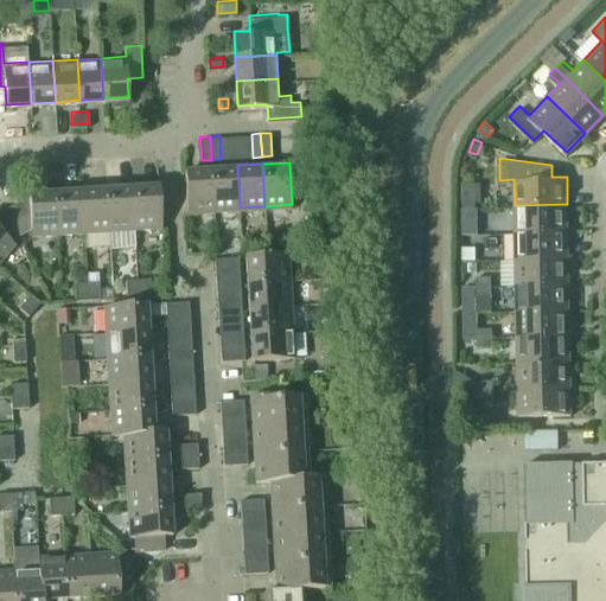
[(240,208),(237,165),(211,166),(214,209),(240,208)]
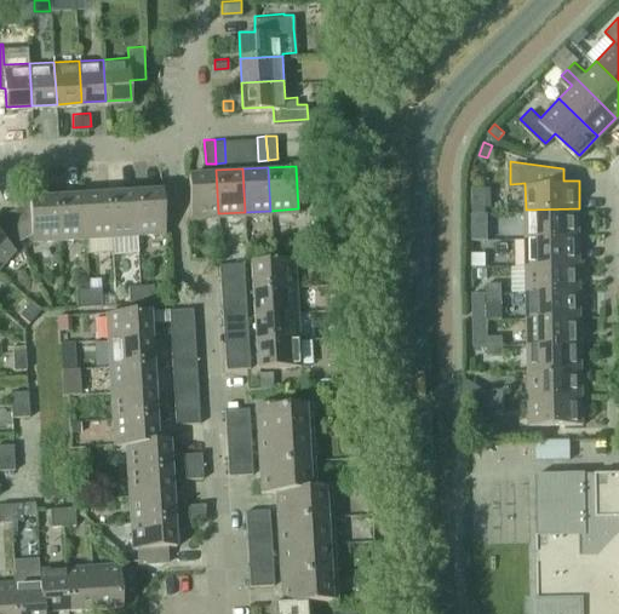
[(218,213),(216,170),(189,172),(191,216),(218,213)]
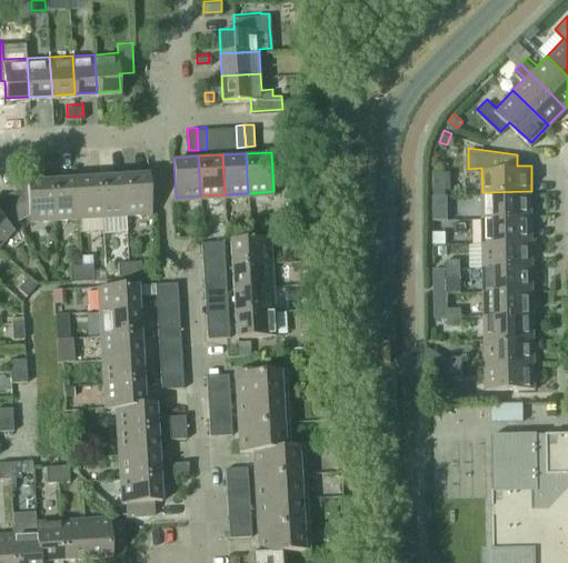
[(434,170),(435,188),(447,187),(446,169),(434,170)]
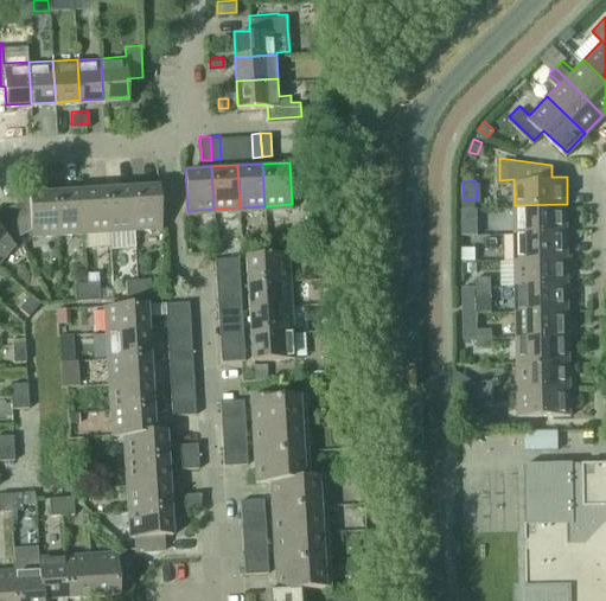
[(159,183),(133,184),(135,227),(161,225),(159,183)]
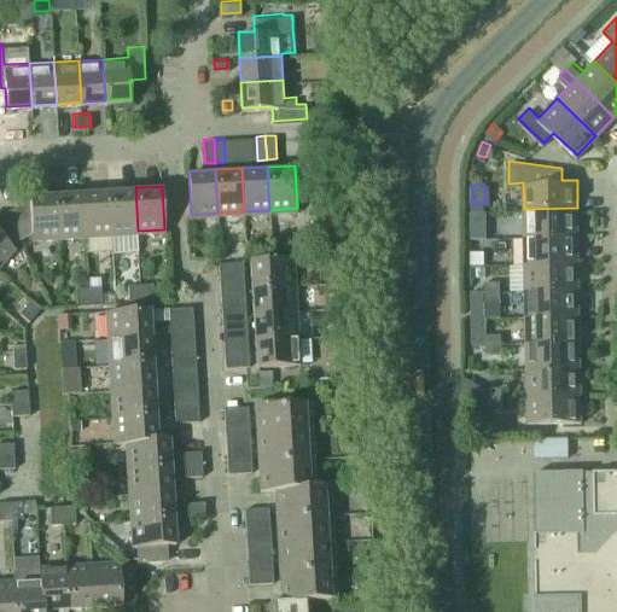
[(135,187),(109,190),(111,232),(138,231),(135,187)]
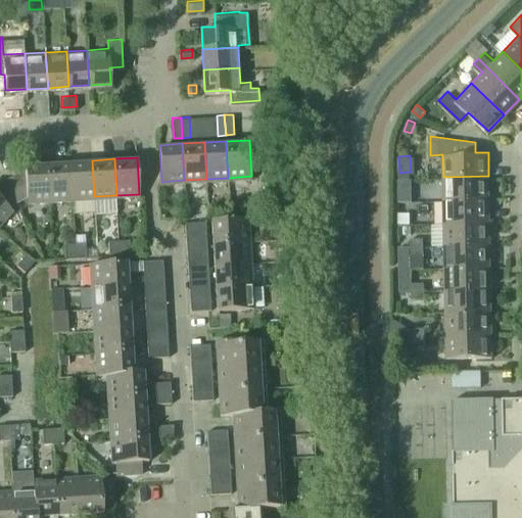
[(92,160),(69,161),(73,198),(94,196),(92,160)]
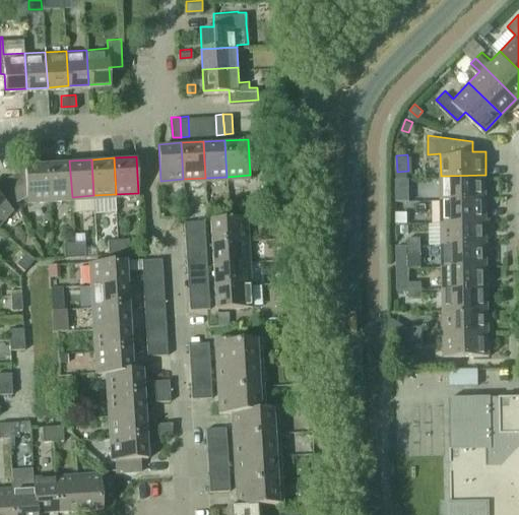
[(69,161),(48,162),(50,198),(72,197),(69,161)]
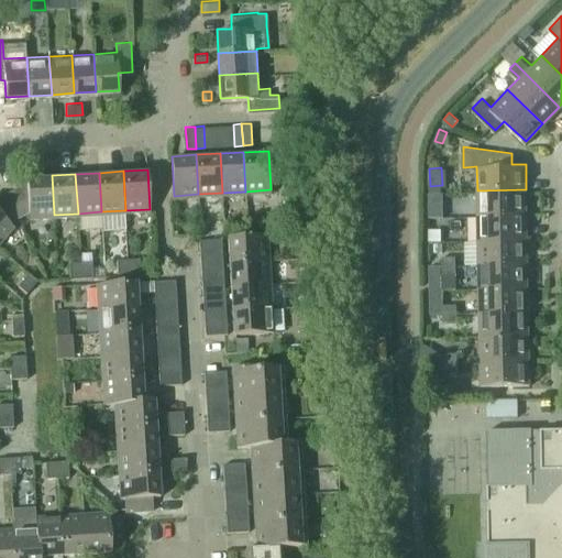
[(28,182),(8,192),(19,214),(29,209),(30,216),(54,215),(52,175),(28,177),(28,182)]
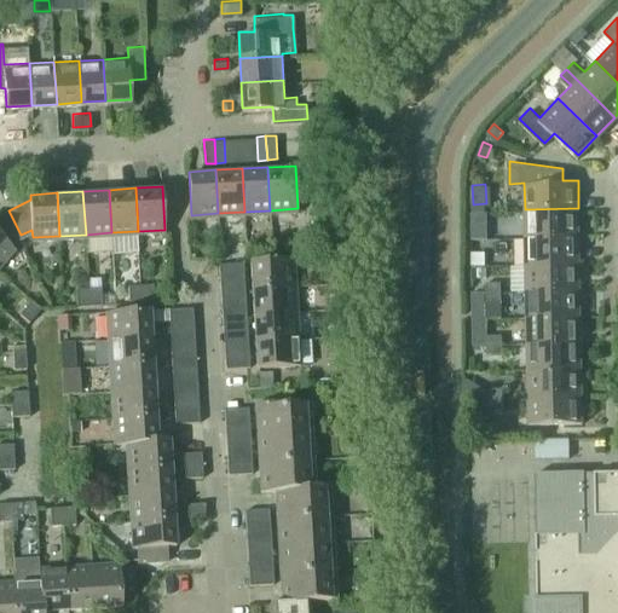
[(525,235),(579,235),(578,208),(525,209),(525,235)]
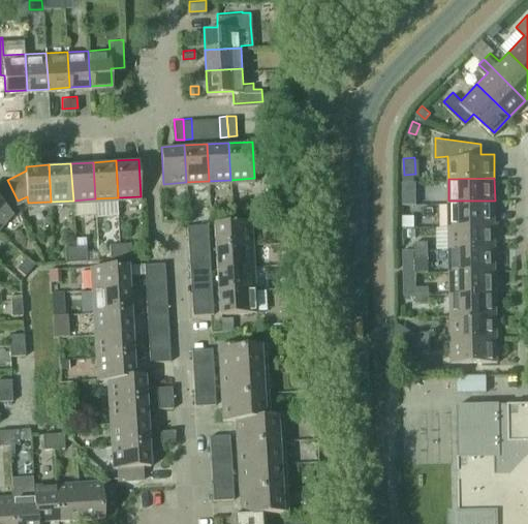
[(0,224),(12,210),(7,206),(18,201),(7,180),(0,182),(0,224)]
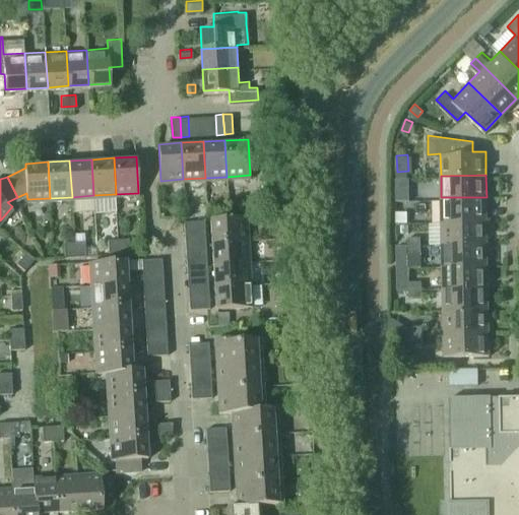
[(442,219),(487,218),(487,197),(441,197),(442,219)]
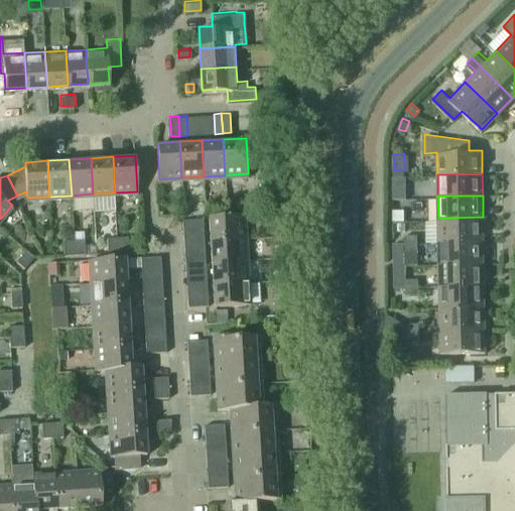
[(393,219),(405,219),(405,208),(393,208),(393,219)]
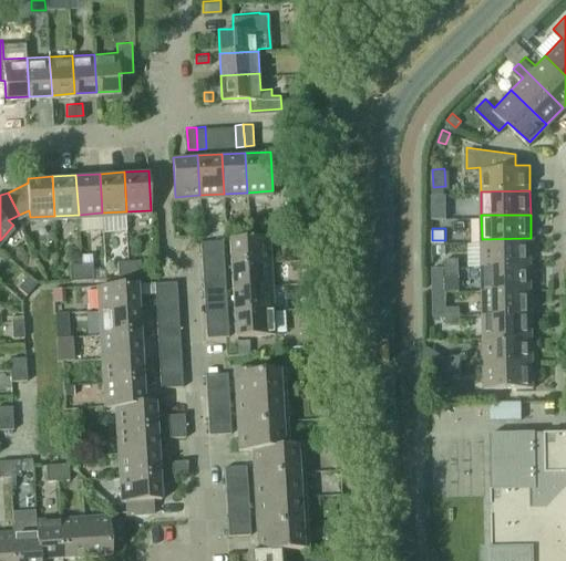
[(229,236),(230,261),(270,259),(269,234),(229,236)]
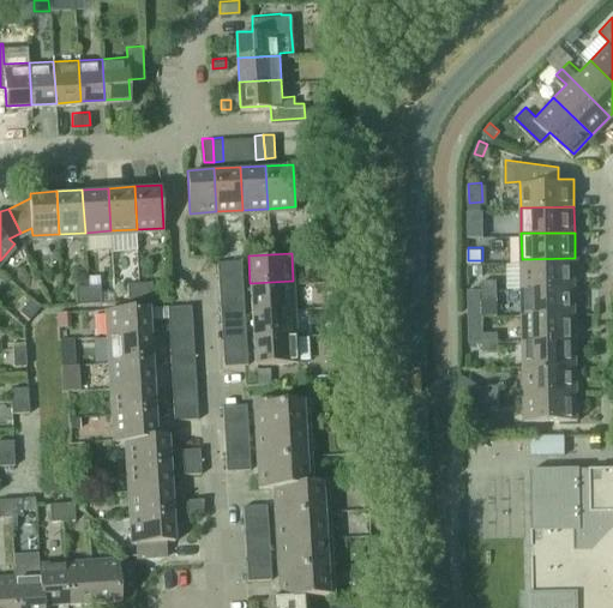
[(218,269),(242,268),(241,257),(217,258),(218,269)]
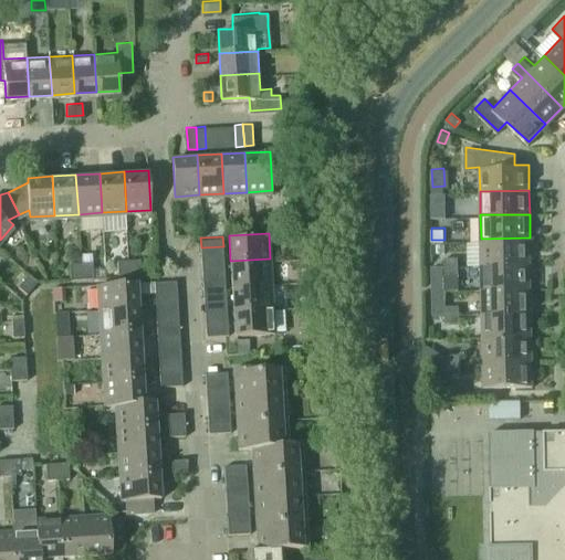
[(481,239),(481,263),(531,262),(530,238),(481,239)]
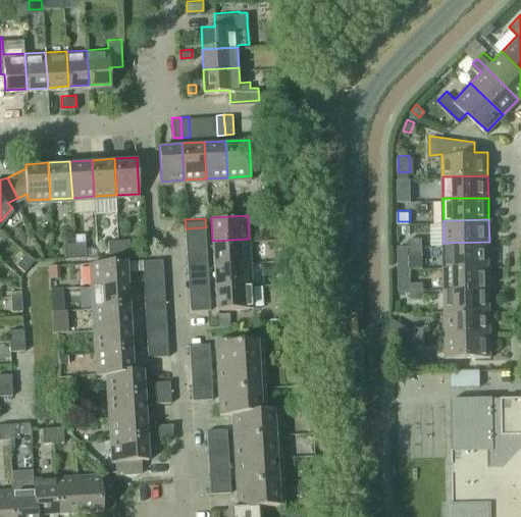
[(119,253),(131,252),(129,237),(118,238),(119,253)]
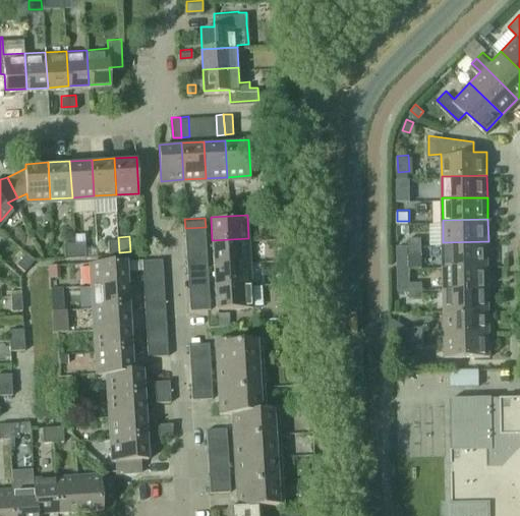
[(119,252),(118,237),(108,238),(109,252),(119,252)]
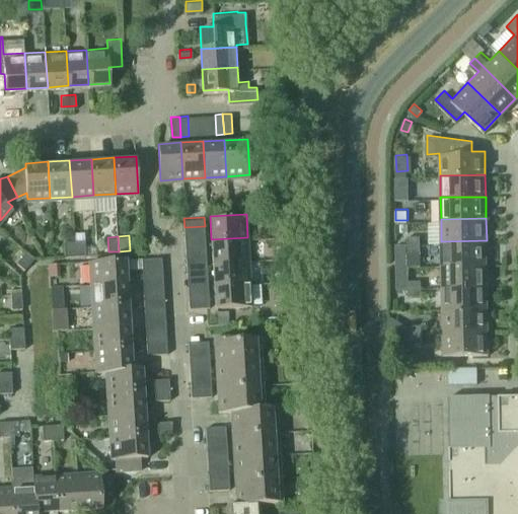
[(249,259),(247,237),(211,239),(213,261),(249,259)]
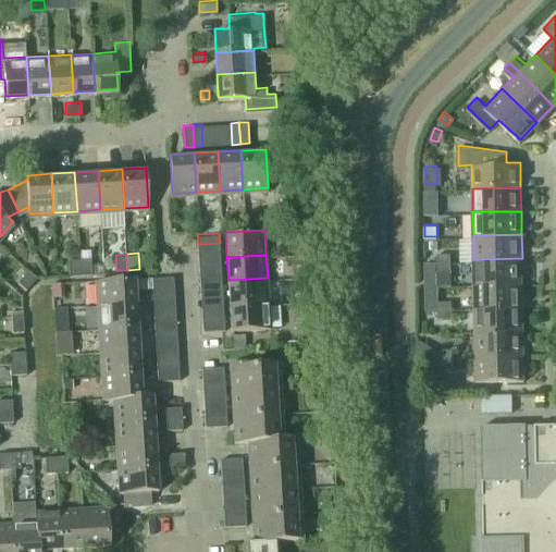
[(90,256),(79,257),(81,272),(91,272),(90,256)]
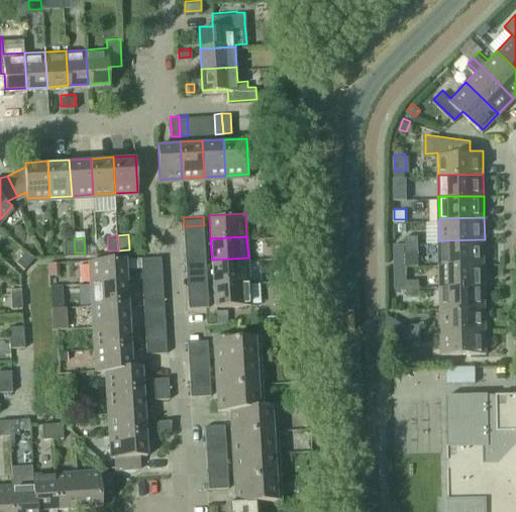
[(75,252),(74,238),(64,238),(65,253),(75,252)]
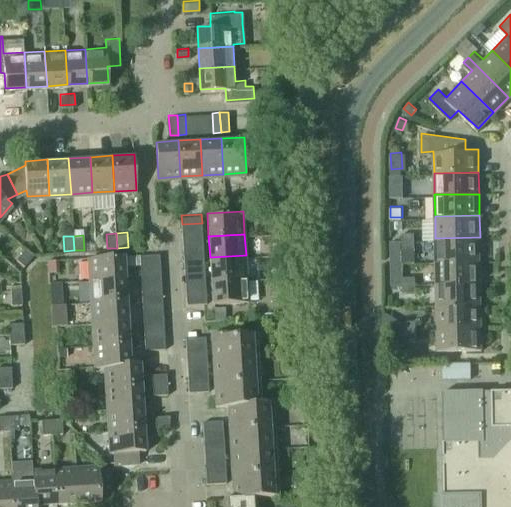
[(435,260),(480,259),(480,237),(435,238),(435,260)]
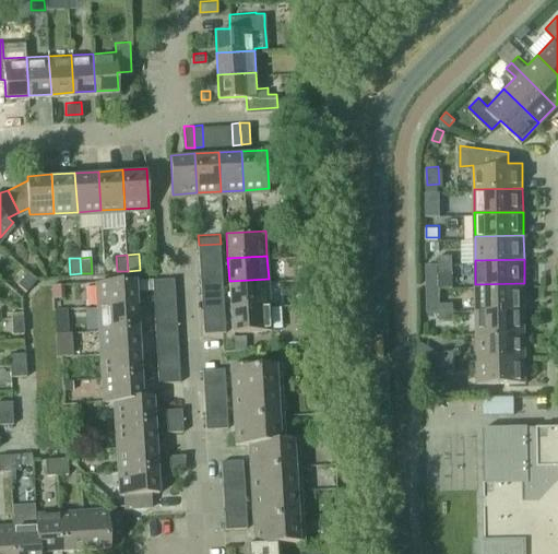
[(32,282),(37,277),(28,269),(23,274),(32,282)]
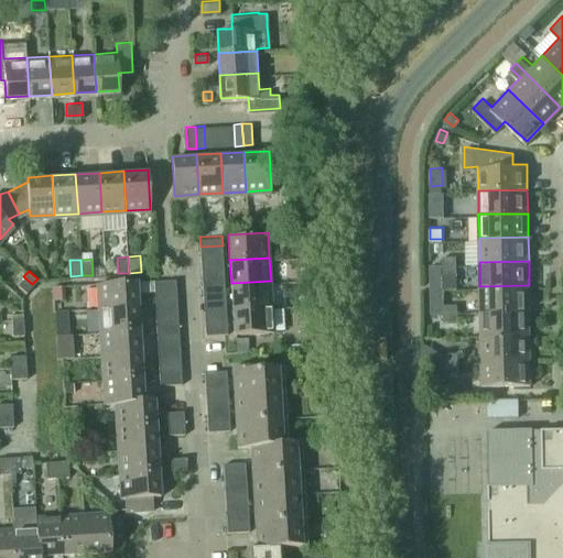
[(203,285),(225,283),(224,274),(202,276),(203,285)]
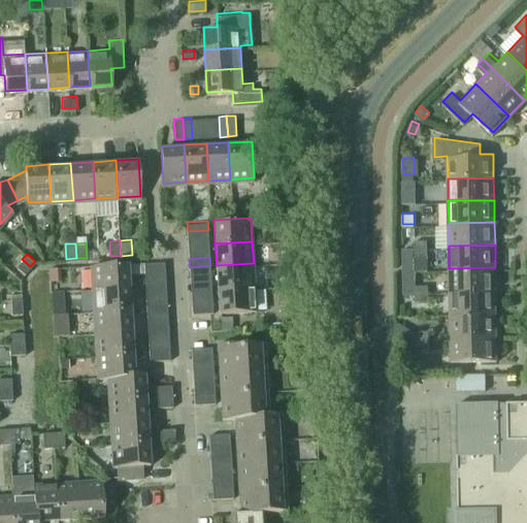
[(30,266),(22,259),(17,265),(25,272),(30,266)]
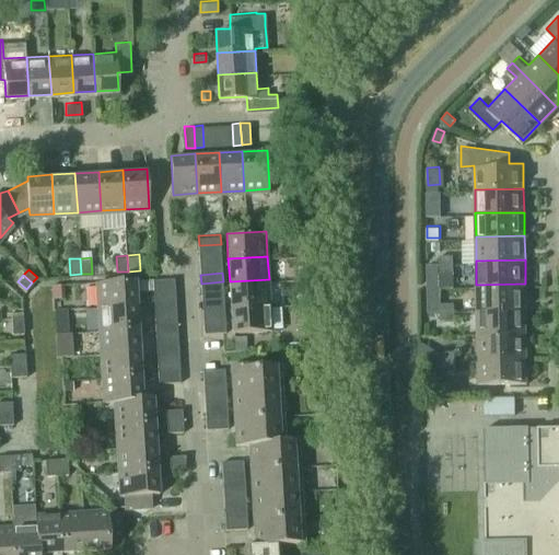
[(174,276),(152,277),(153,286),(175,285),(174,276)]
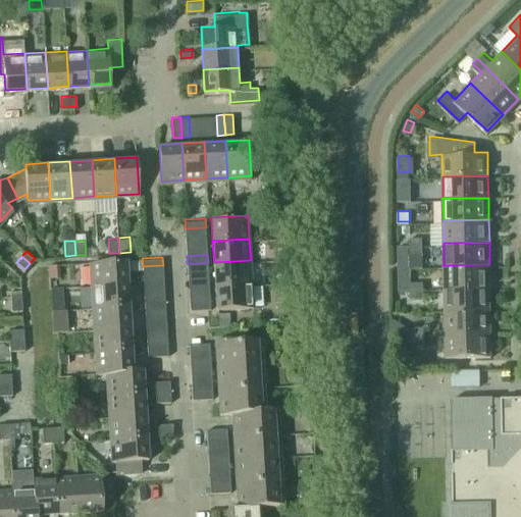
[(91,282),(127,280),(126,258),(90,260),(91,282)]
